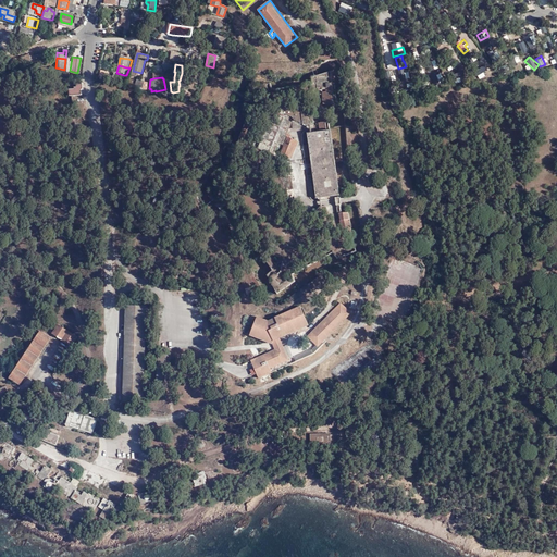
[(148,83),(141,81),(139,88),(147,90),(148,83)]
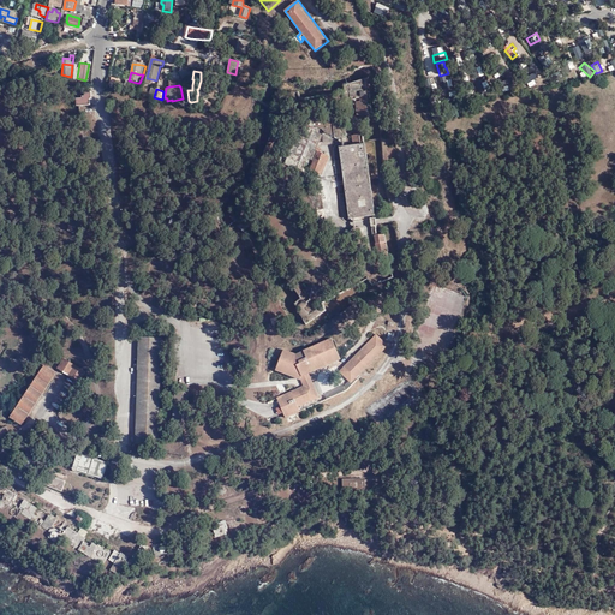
[(83,99),(77,99),(77,106),(90,105),(90,99),(91,99),(91,91),(85,93),(85,96),(83,96),(83,99)]
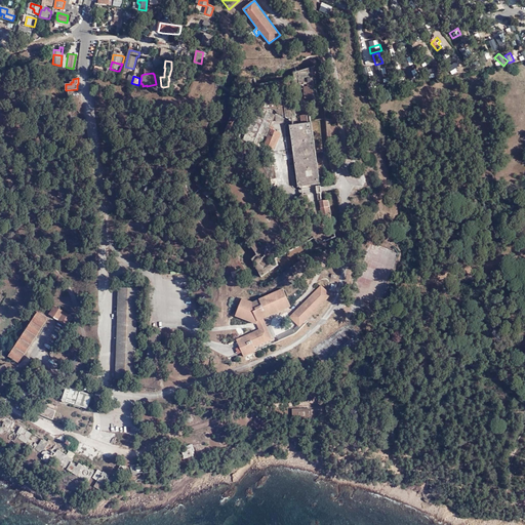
[(312,78),(308,79),(308,83),(307,83),(307,86),(306,86),(306,87),(304,87),(305,98),(307,98),(307,99),(314,98),(312,78)]
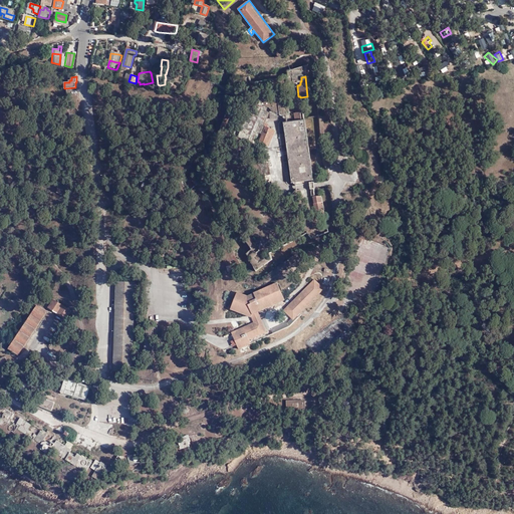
[(299,103),(294,103),(296,113),(293,113),(295,121),(284,123),(291,183),(313,180),(305,119),(301,120),(299,103)]
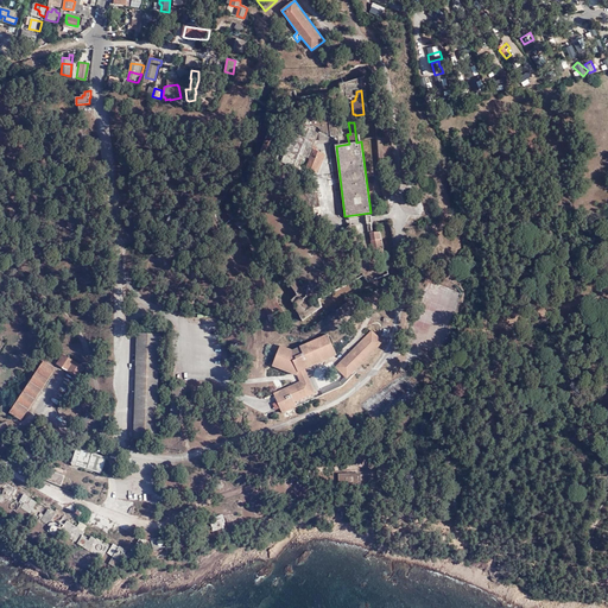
[(311,130),(311,128),(305,126),(303,131),(297,127),(282,162),(295,168),(301,154),(309,159),(305,169),(316,173),(323,153),(315,150),(315,149),(311,147),(317,132),(311,130)]
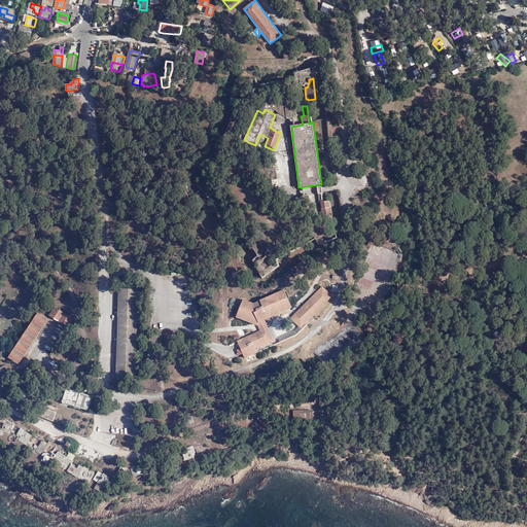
[(72,189),(61,186),(58,198),(70,200),(72,189)]
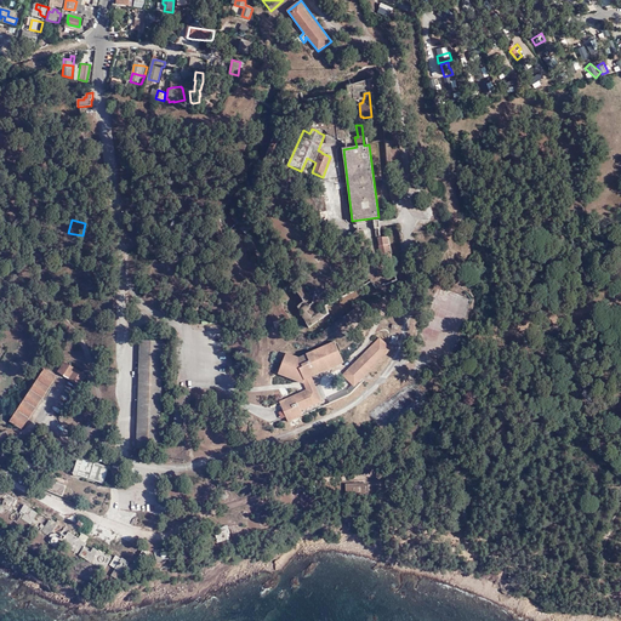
[(391,252),(387,237),(377,238),(379,245),(379,246),(381,262),(392,260),(391,252)]
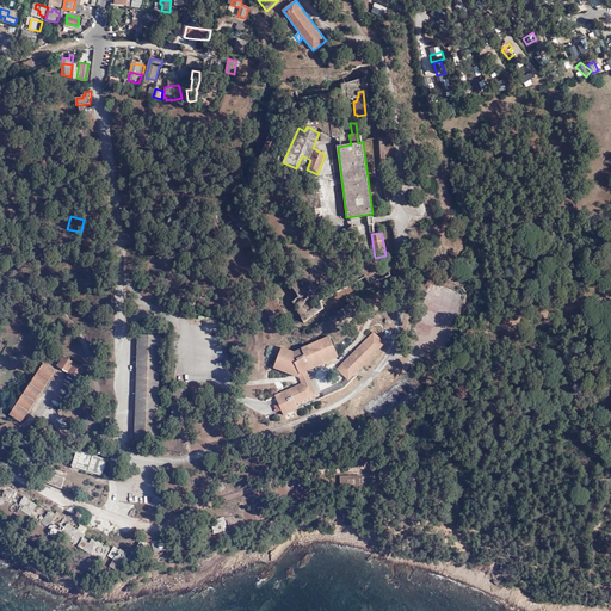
[(374,332),(337,369),(347,380),(349,381),(386,344),(374,332)]
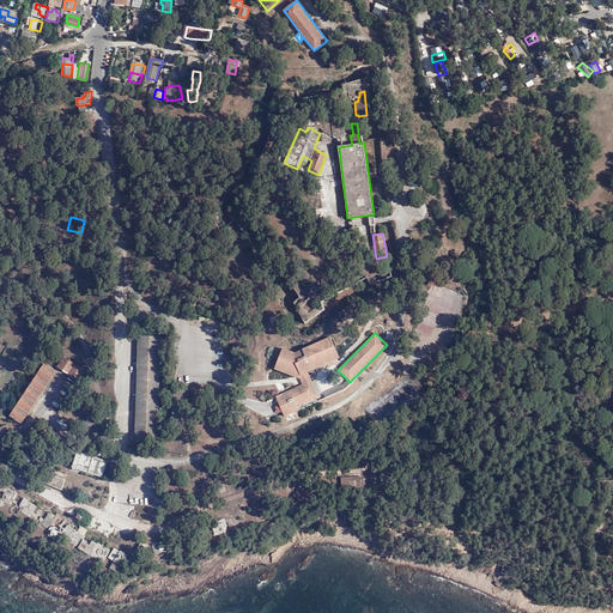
[(313,382),(308,372),(340,358),(331,337),(295,353),(283,349),(274,369),(299,378),(302,384),(275,396),(285,417),(299,411),(297,405),(319,395),(313,382)]
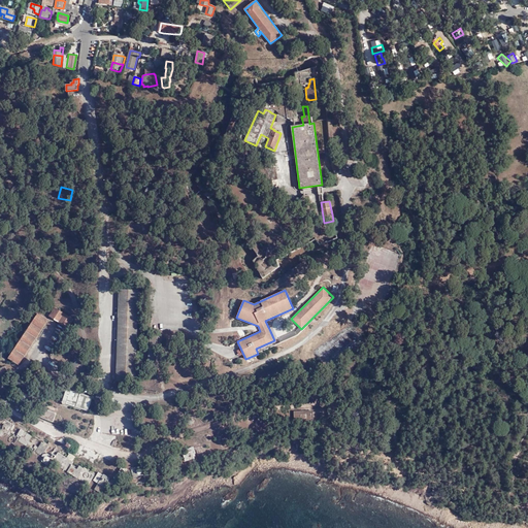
[(73,320),(55,308),(50,316),(68,328),(73,320)]
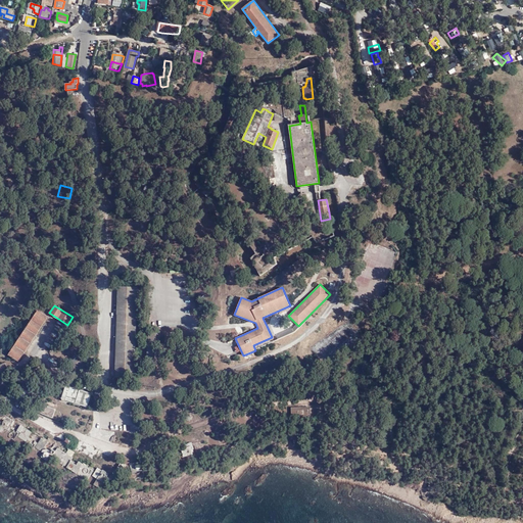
[(48,317),(38,310),(8,354),(18,362),(48,317)]
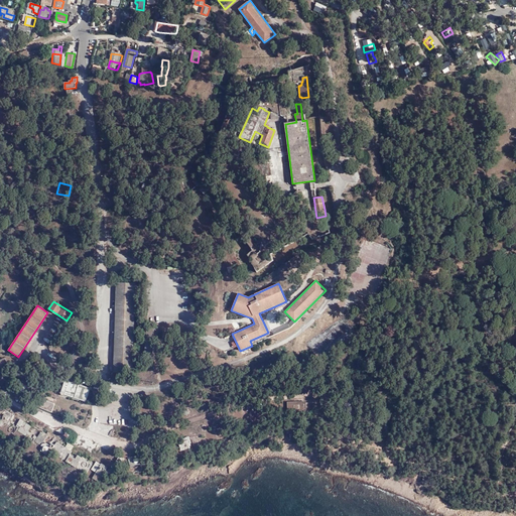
[(271,332),(268,333),(270,337),(290,328),(299,318),(298,317),(294,321),(293,320),(288,325),(271,332)]
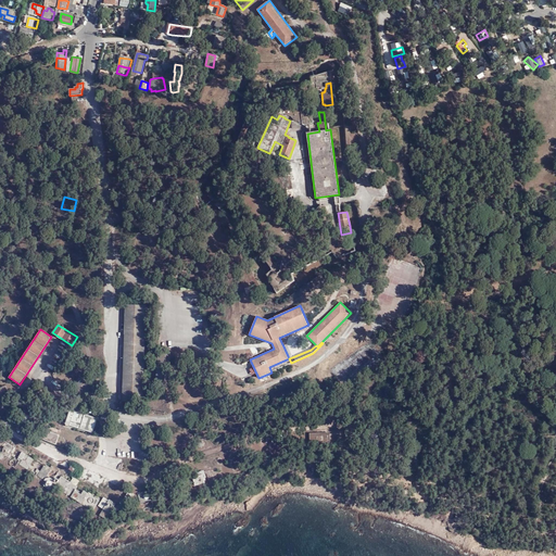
[(283,346),(289,358),(292,357),(288,345),(283,346)]
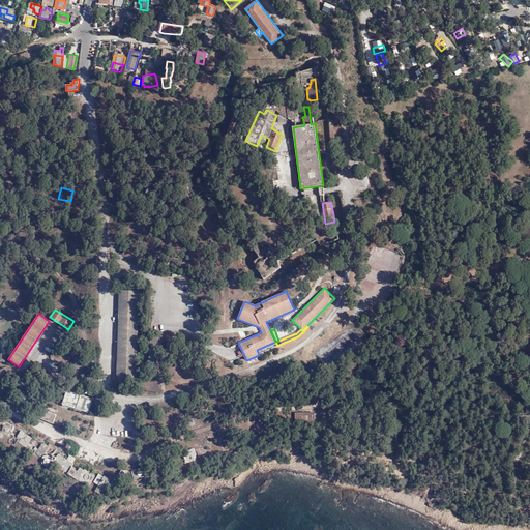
[(87,365),(75,358),(67,371),(80,378),(87,365)]
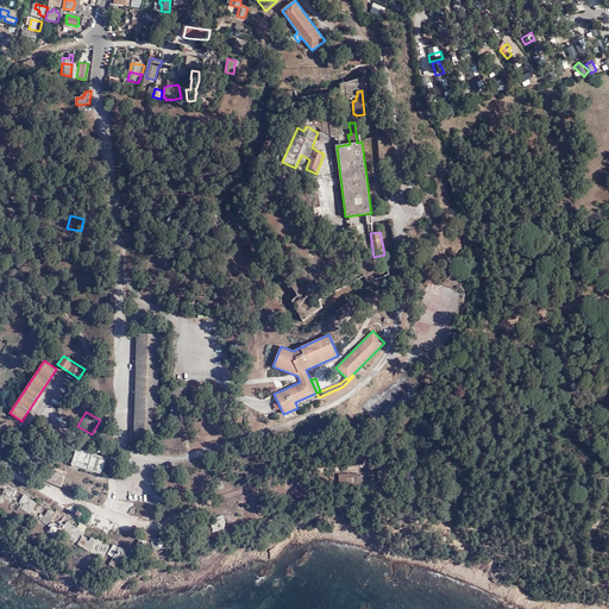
[(80,451),(76,450),(71,464),(101,473),(106,458),(81,450),(80,451)]
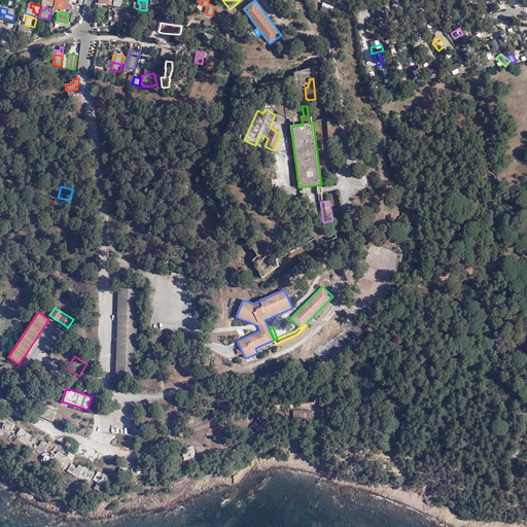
[(31,394),(21,390),(18,397),(28,401),(31,394)]
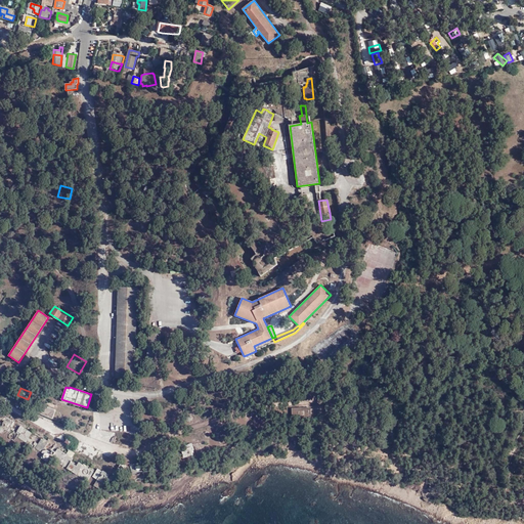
[(55,410),(41,404),(38,412),(52,419),(55,410)]
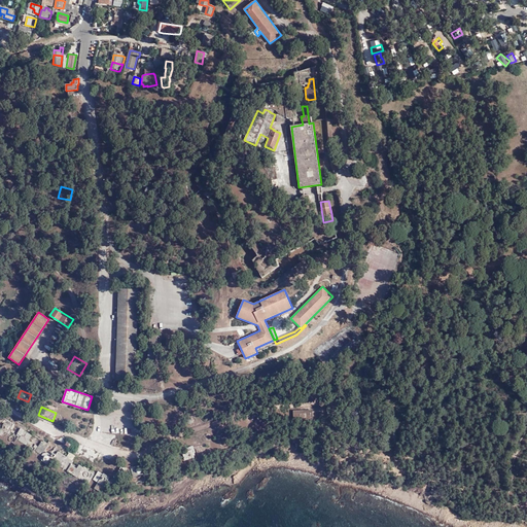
[(313,410),(293,411),(293,420),(313,420),(313,410)]
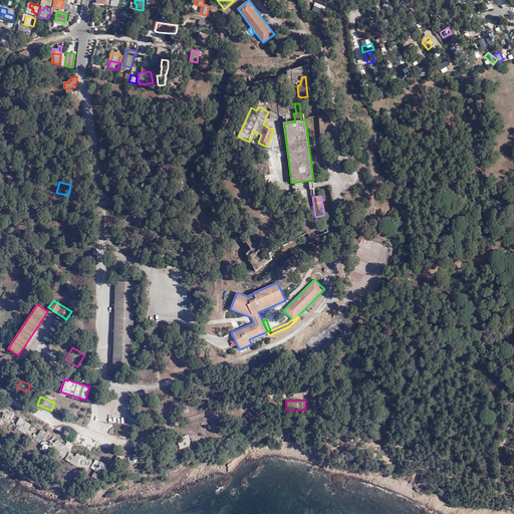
[(4,407),(5,406),(1,403),(0,404),(0,417),(1,418),(0,418),(0,423),(2,424),(3,423),(5,421),(8,423),(10,420),(13,422),(14,420),(11,419),(14,414),(4,407)]
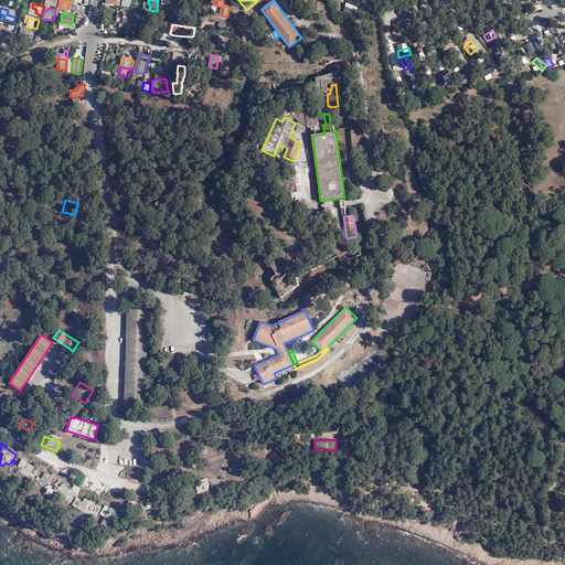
[(33,466),(22,458),(18,465),(22,467),(20,470),(20,471),(29,477),(31,476),(32,477),(34,473),(31,471),(33,466)]
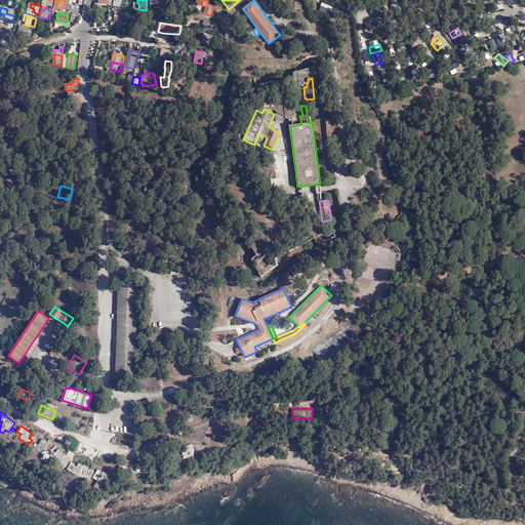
[(34,447),(41,452),(43,450),(47,443),(41,439),(38,444),(35,442),(33,445),(34,445),(35,446),(34,447)]
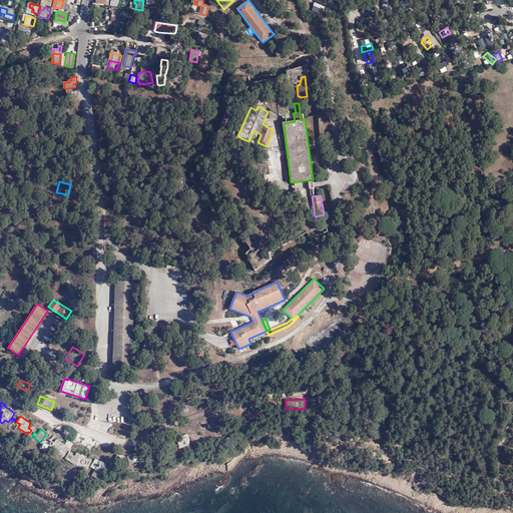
[(180,436),(181,439),(177,440),(179,448),(189,445),(187,441),(189,440),(187,434),(180,436)]
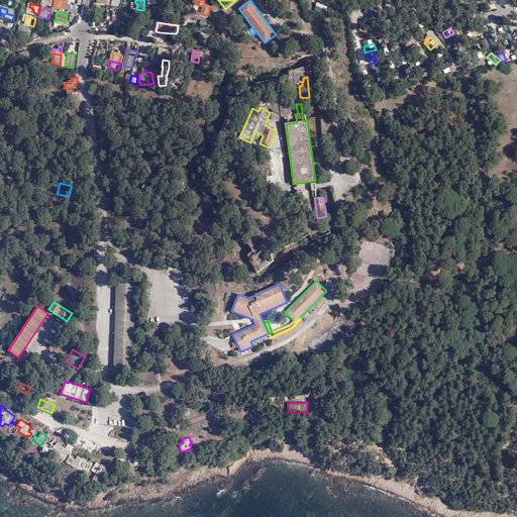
[(46,443),(42,443),(40,445),(41,446),(42,447),(41,449),(40,451),(45,454),(46,454),(48,451),(50,451),(86,474),(92,464),(77,455),(75,458),(70,455),(72,451),(71,451),(74,446),(68,442),(67,443),(67,444),(65,447),(57,442),(54,446),(50,443),(48,445),(46,443)]
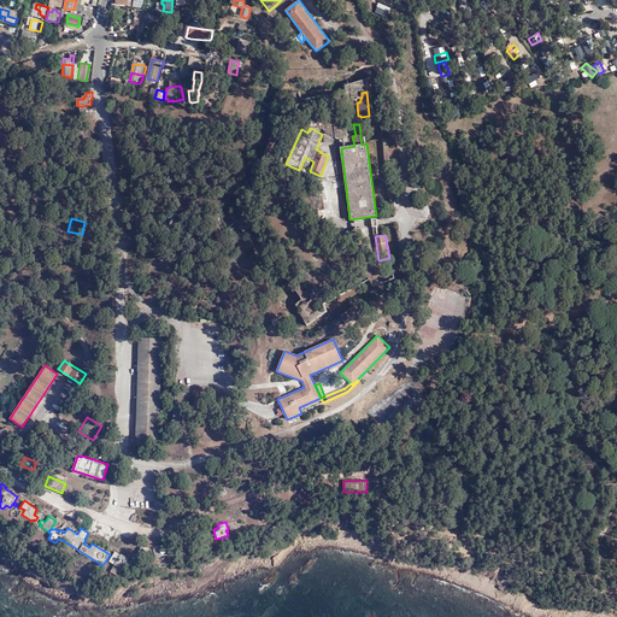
[(171,541),(152,547),(156,559),(175,553),(171,541)]
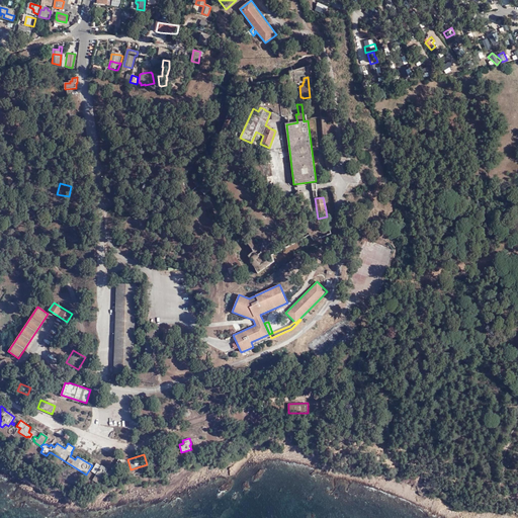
[(113,463),(111,466),(114,468),(115,469),(115,470),(116,470),(117,470),(123,460),(119,458),(115,464),(113,463)]
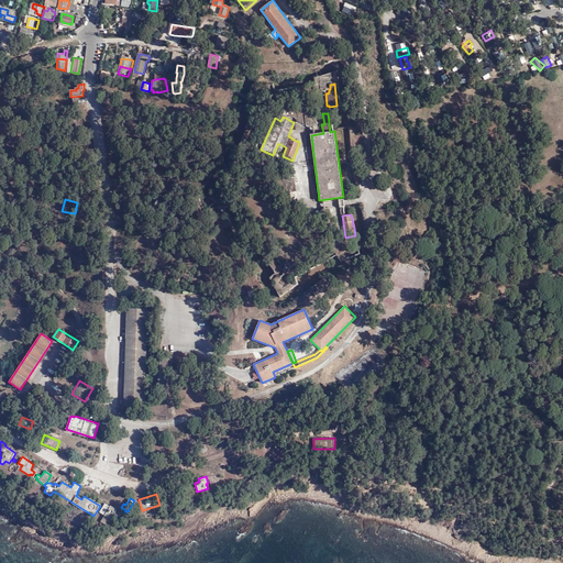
[(111,505),(110,506),(105,503),(99,511),(103,515),(100,521),(107,525),(117,510),(113,509),(114,507),(111,505)]
